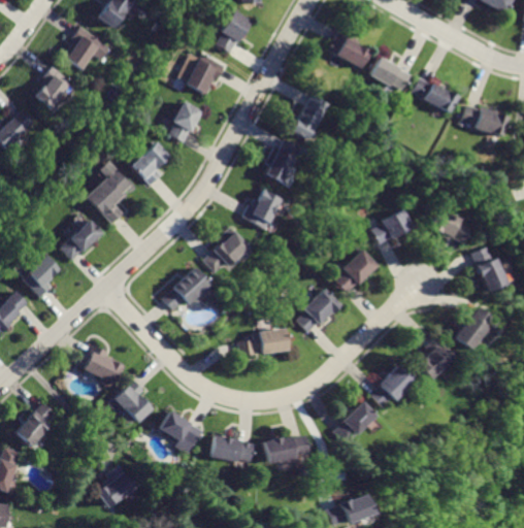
[(105,0),(95,14),(116,29),(135,0),(105,0)]
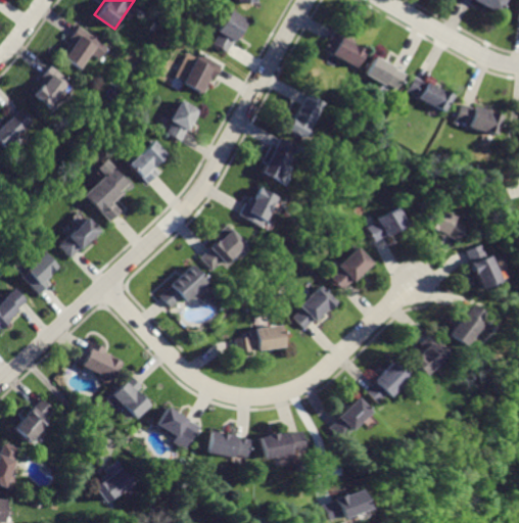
[(471,0),(498,13),(504,0),(471,0)]
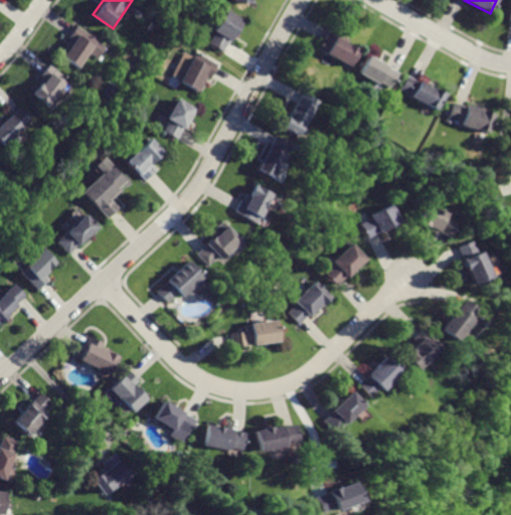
[(230,11),(208,45),(225,56),(247,22),(230,11)]
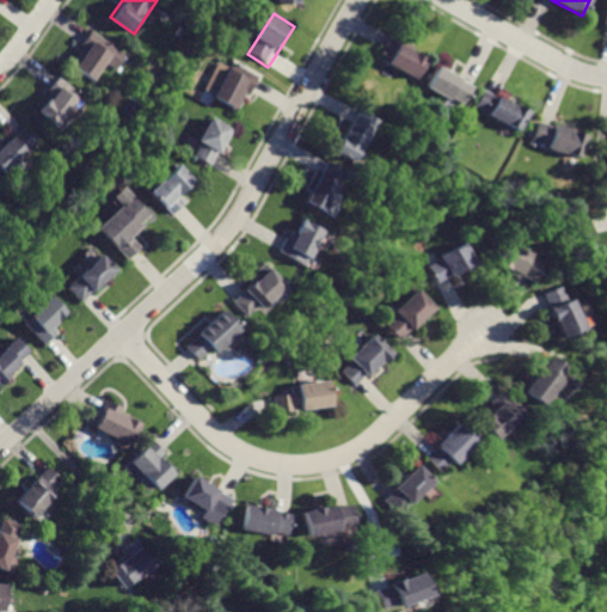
[(98,26),(81,49),(87,54),(75,68),(91,80),(105,61),(120,72),(134,53),(98,26)]
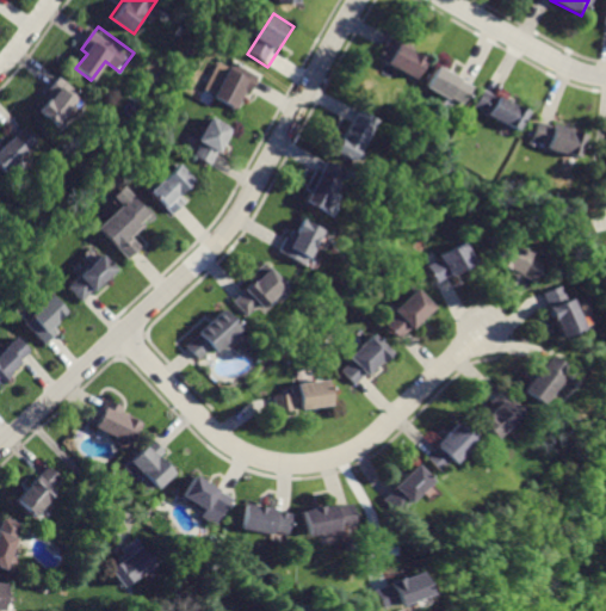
[(396,34),(383,60),(419,76),(431,50),(396,34)]
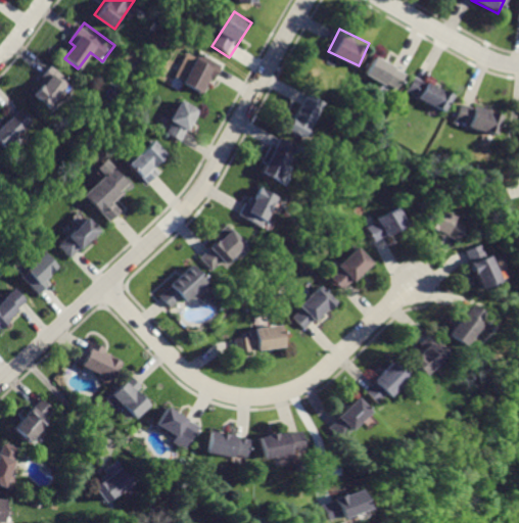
[(204,54),(188,81),(208,93),(225,65),(204,54)]
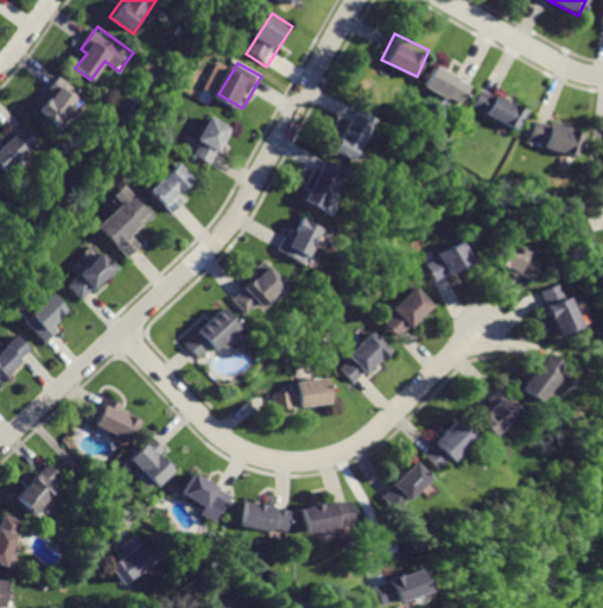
[(440,63),(426,87),(459,108),(474,84),(440,63)]
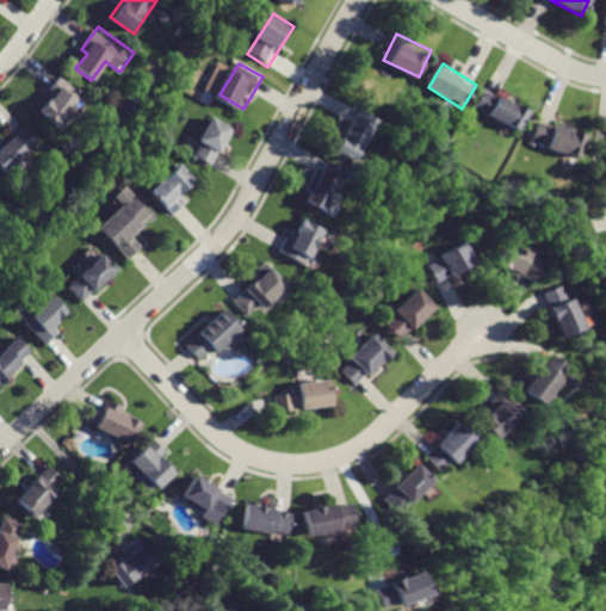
[(61,75),(45,93),(53,96),(41,110),(57,124),(82,93),(61,75)]
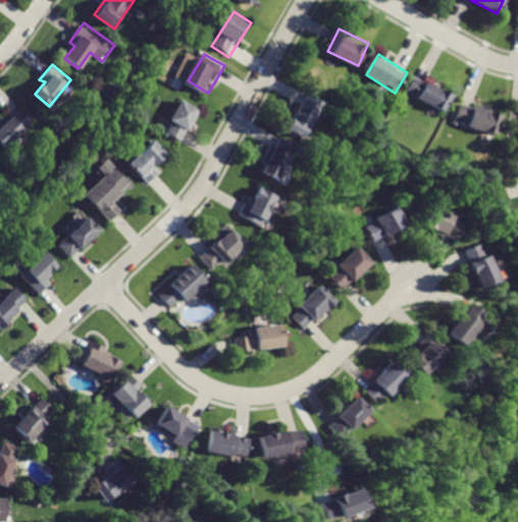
[(418,74),(409,94),(445,111),(454,92),(418,74)]
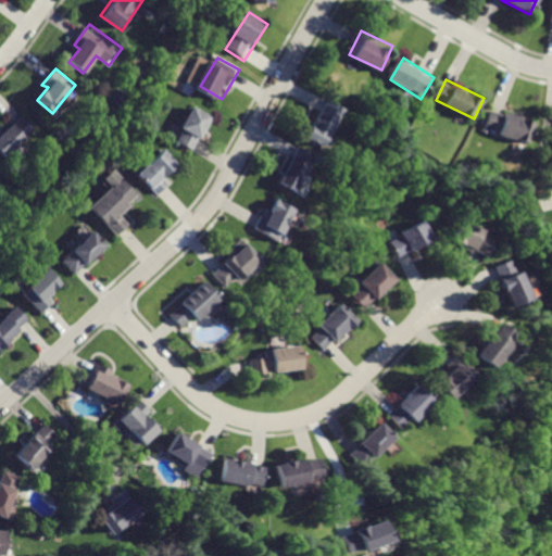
[(328,96),(308,134),(328,146),(350,109),(328,96)]
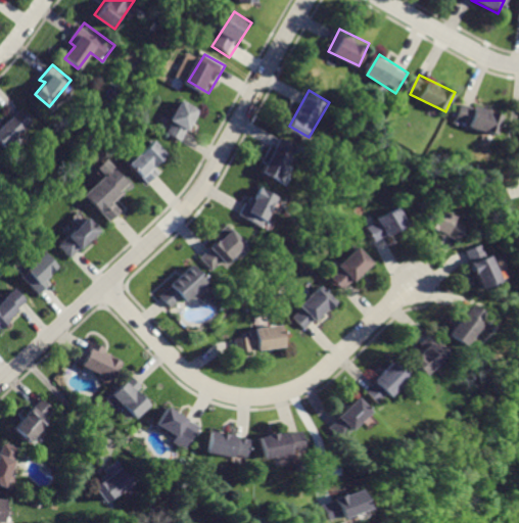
[(180,98),(164,129),(184,140),(200,108),(180,98)]
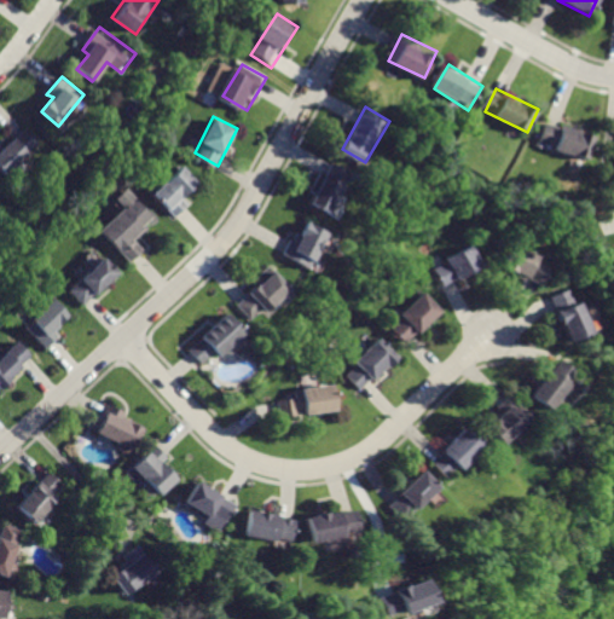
[(549,121),(542,146),(590,160),(597,134),(549,121)]
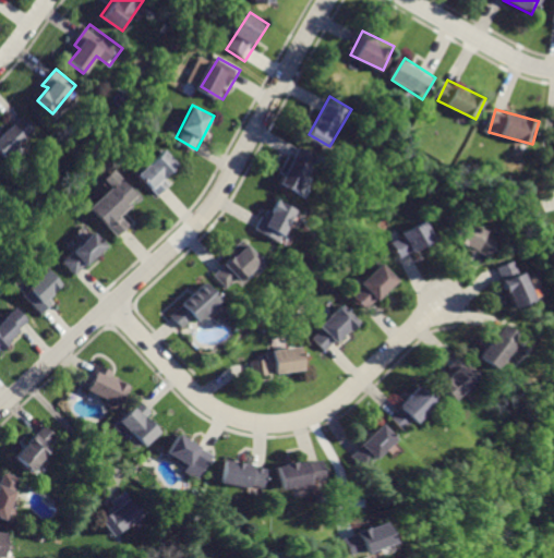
[(24,114),(0,135),(0,146),(10,156),(39,131),(24,114)]
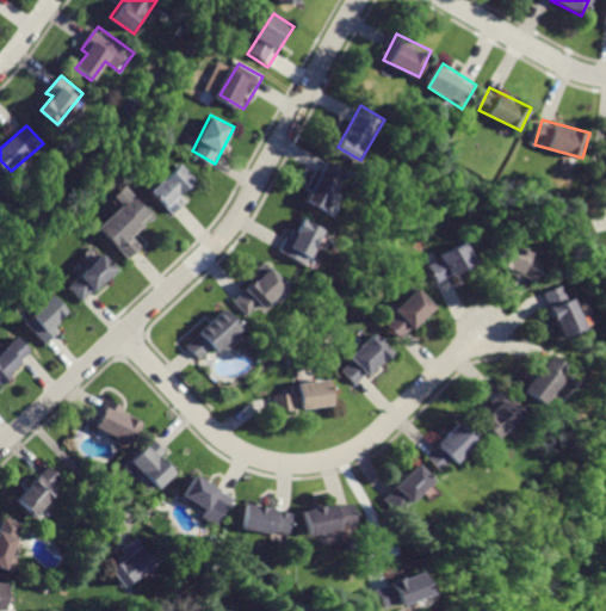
[(329,158),(309,197),(332,209),(353,171),(329,158)]
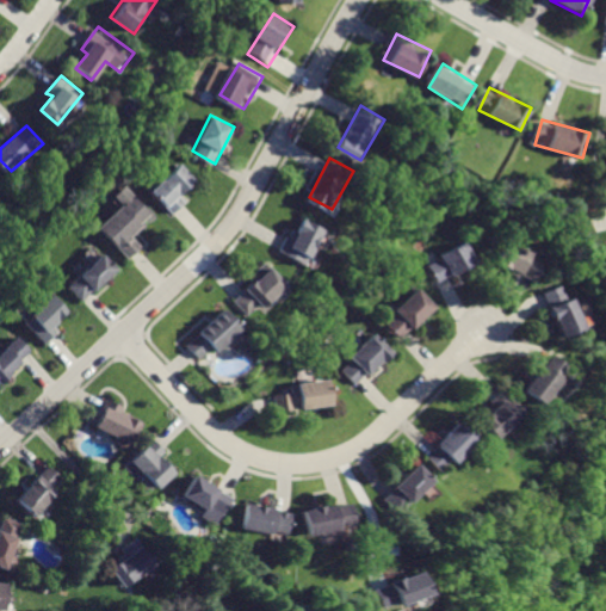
[(181,161),(150,187),(173,215),(191,199),(185,192),(198,180),(181,161)]
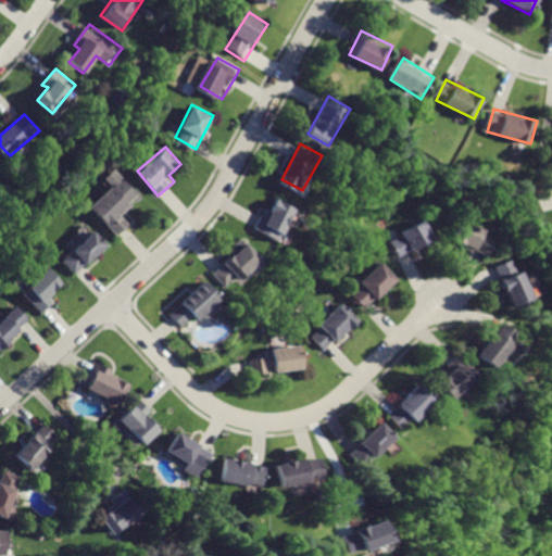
[(120,171),(108,180),(115,188),(92,207),(120,239),(137,224),(126,212),(142,197),(120,171)]
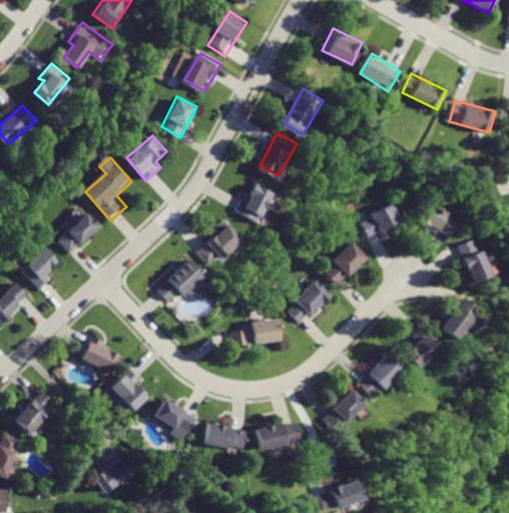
[(256,183),(248,198),(242,196),(234,212),(258,223),(273,191),(256,183)]
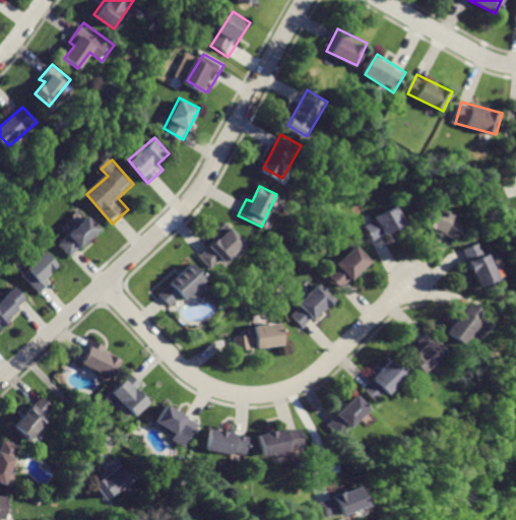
[(365,221),(375,241),(408,223),(398,204),(365,221)]
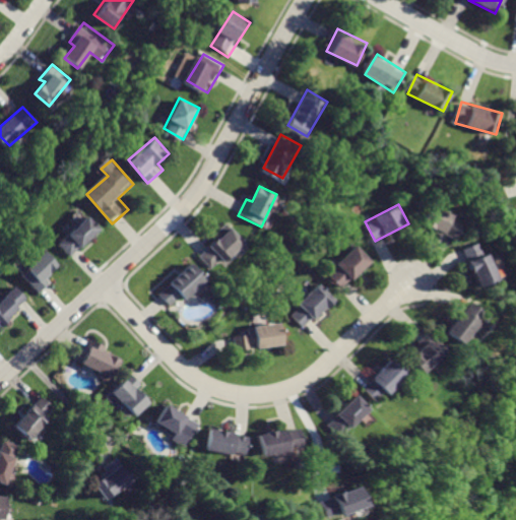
[(436,205),(425,224),(456,243),(467,223),(436,205)]
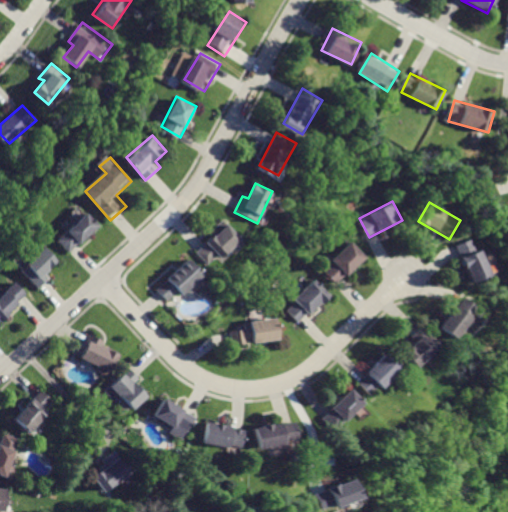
[(86,211),(58,235),(71,251),(99,227),(86,211)]
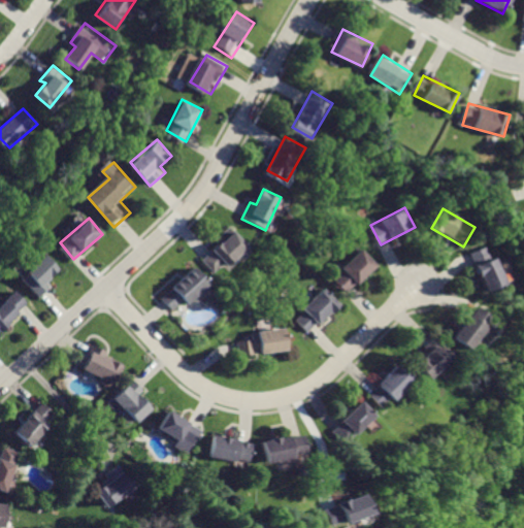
[(230,229),(202,259),(218,274),(247,244),(230,229)]
